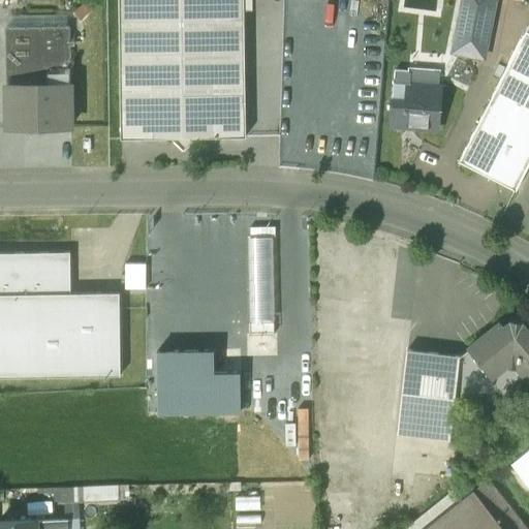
[(244,0),(119,0),(121,137),(246,136),(244,0)]
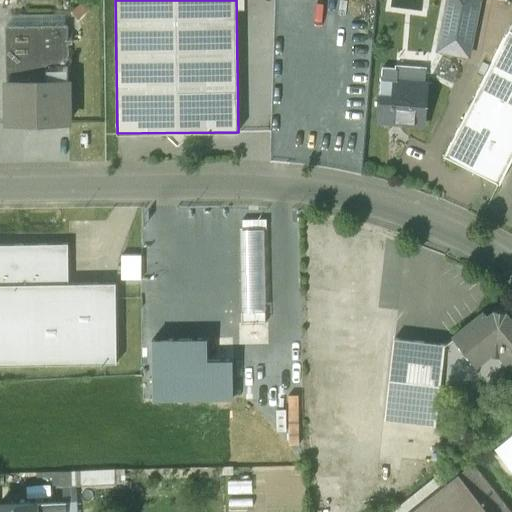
[(478,0),(447,0),(438,49),(468,55),(478,0)]
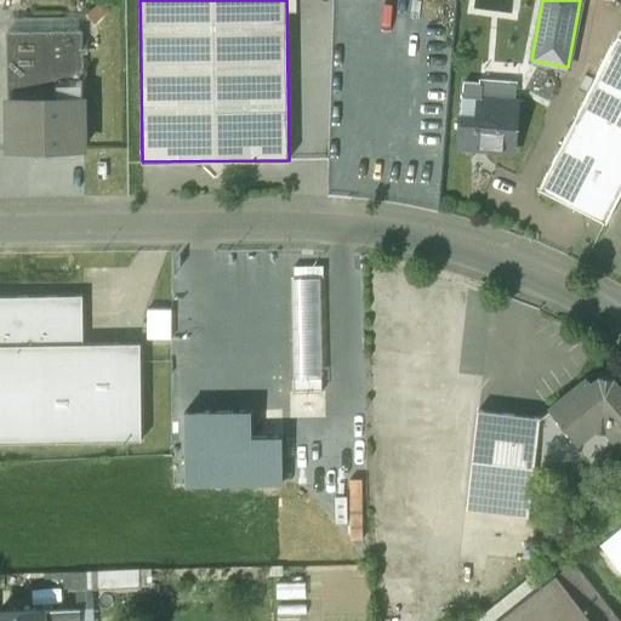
[(6,30),(6,97),(81,97),(81,30),(6,30)]
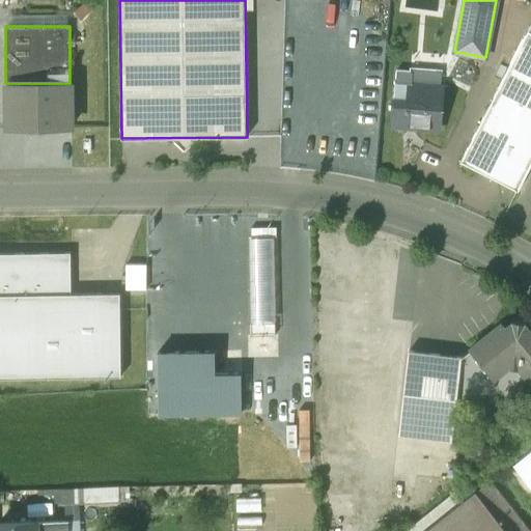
[(530,31),(528,30),(460,161),(518,191),(530,164),(530,31)]
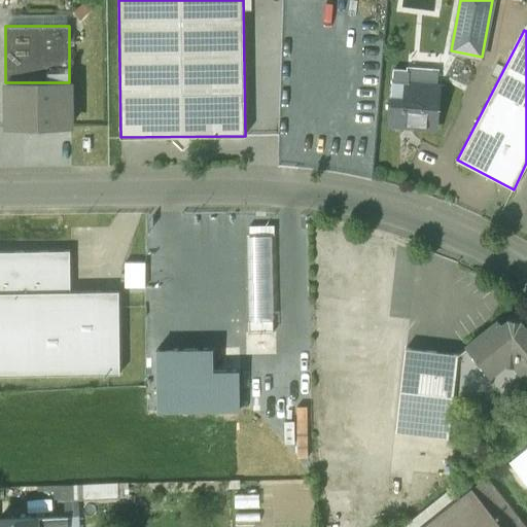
[(69,82),(5,82),(6,126),(69,125),(69,82)]
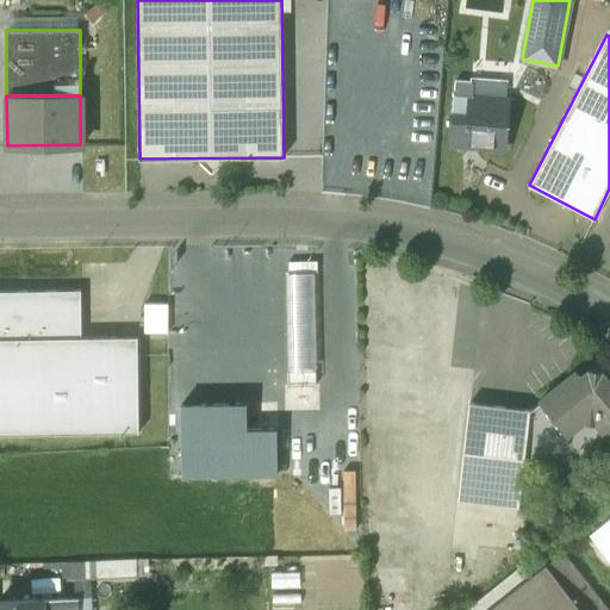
[(508,99),(470,97),(468,114),(453,113),(450,138),(455,144),(464,144),(468,139),(477,141),(477,147),(504,149),(508,99)]
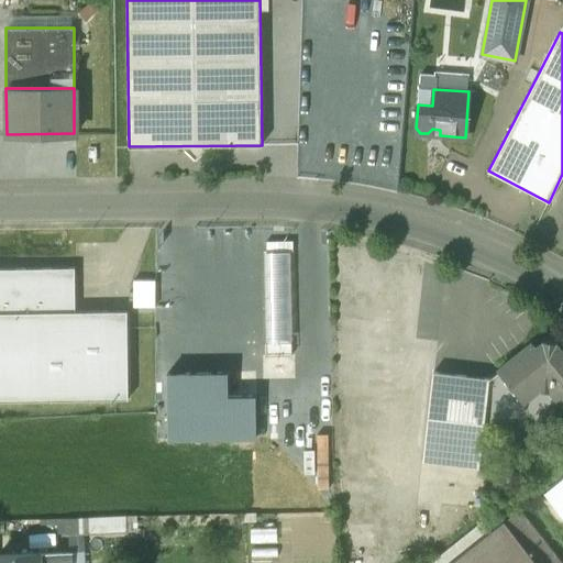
[(265,254),(266,341),(290,341),(289,254),(265,254)]
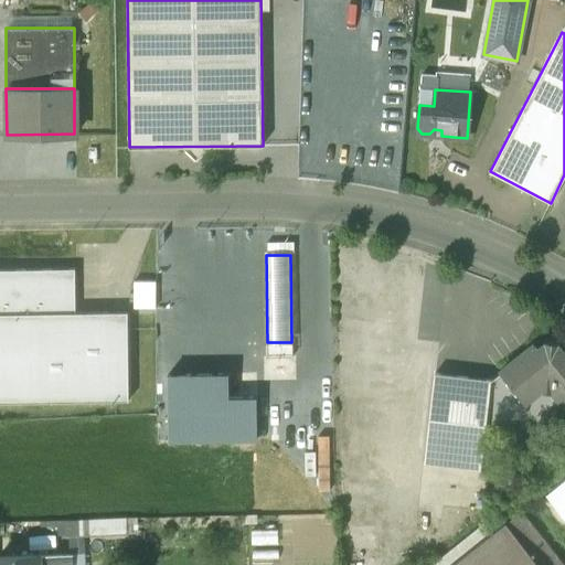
[(127,312),(75,312),(75,268),(21,269),(22,402),(128,400),(127,312)]
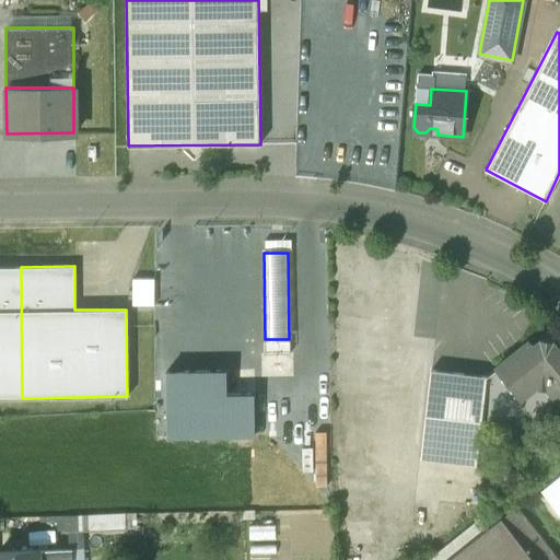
[(21,267),(0,267),(0,398),(22,398),(21,267)]
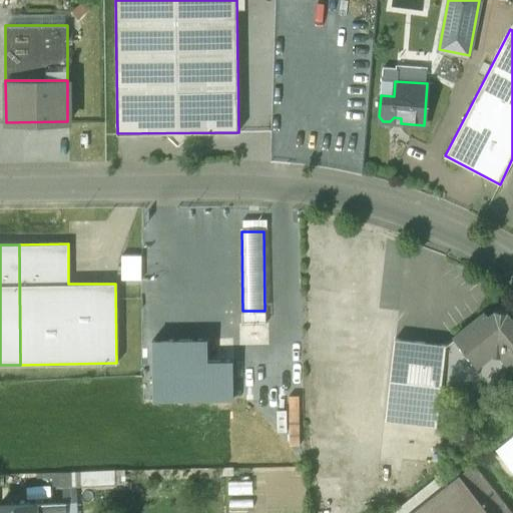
[(290,321),(290,285),(265,285),(265,320),(290,321)]
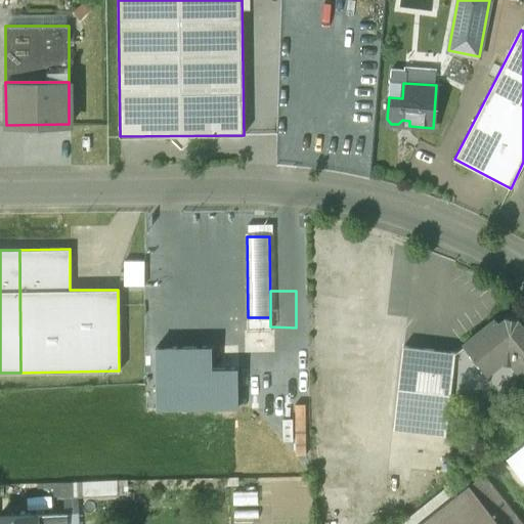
[(517,318),(506,317),(499,322),(495,317),(462,343),(466,348),(461,352),(454,351),(450,395),(459,396),(503,361),(511,361),(523,377),(523,376),(523,323),(523,325),(517,318)]
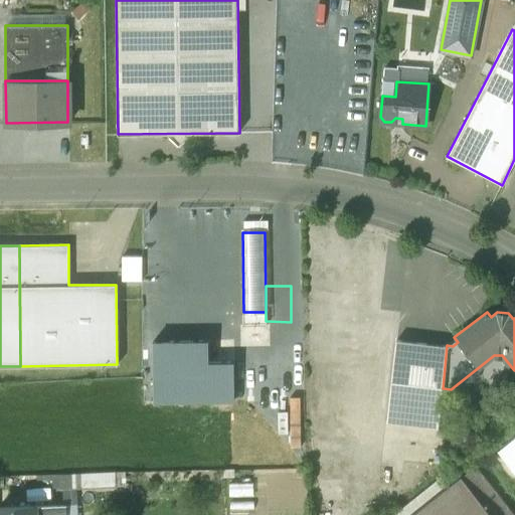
[(447,345),(395,340),(386,421),(446,428),(451,389),(443,388),(447,345)]
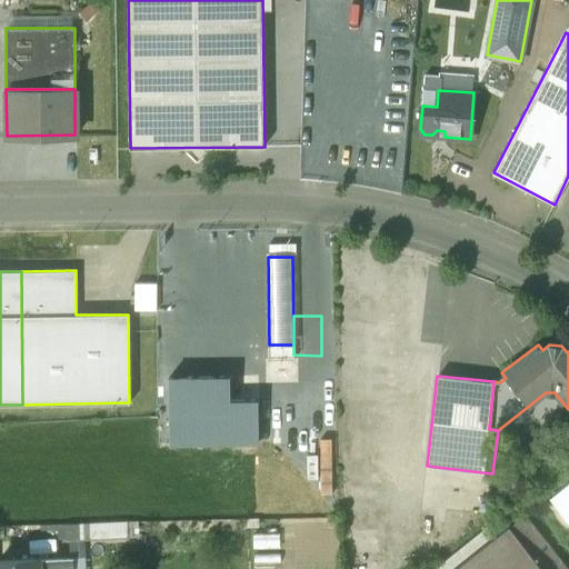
[(170,377),(170,442),(257,442),(257,401),(228,401),(228,377),(170,377)]
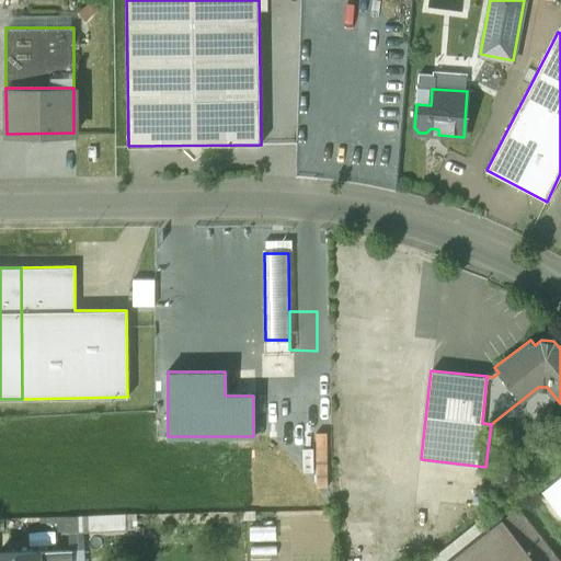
[(412,404),(423,405),(425,381),(415,380),(412,404)]
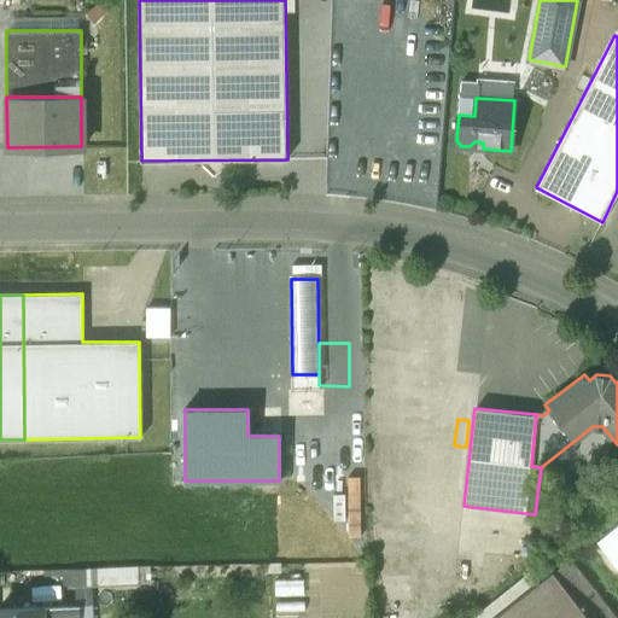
[(617,520),(596,537),(617,564),(617,520)]
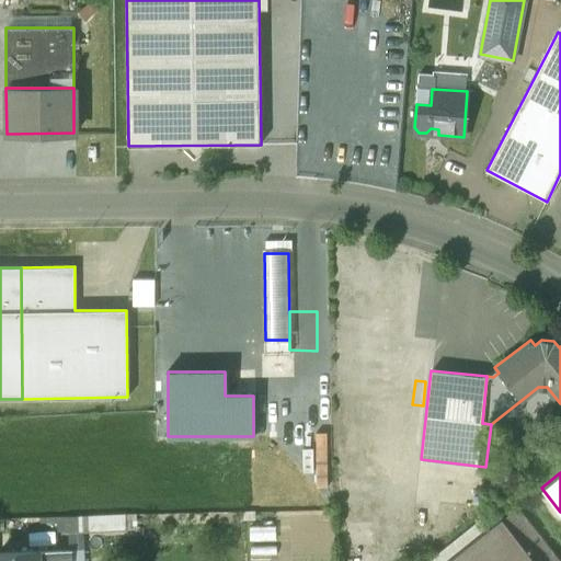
[(560,560),(560,556),(518,503),(444,560),(560,560)]
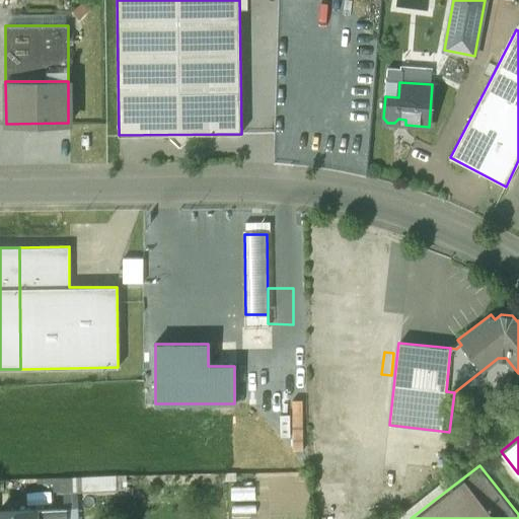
[(66,518),(67,507),(0,508),(0,518),(66,518)]
